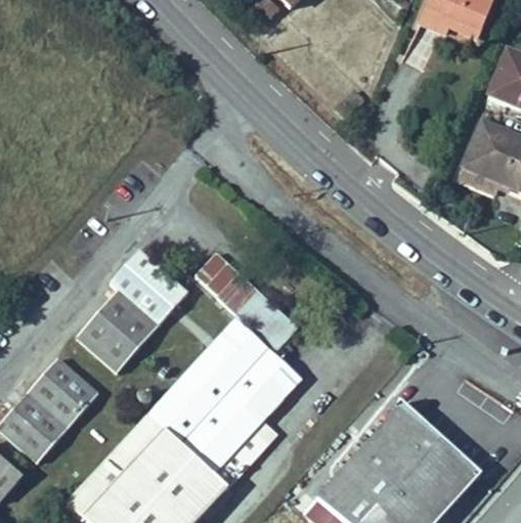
[(258,0),(250,7),(269,33),(287,19),(271,0),(258,0)]
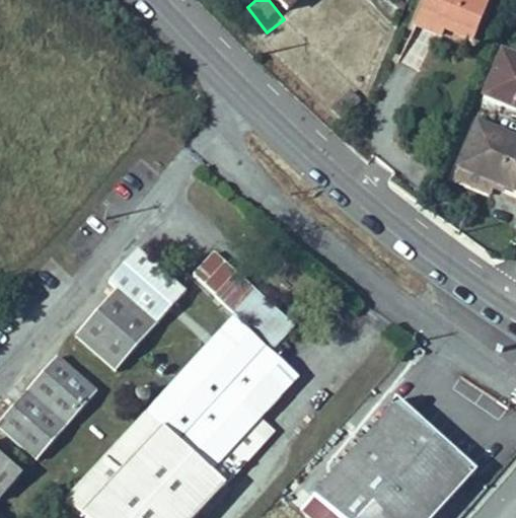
[(274,0),(283,9),(292,0),(274,0)]
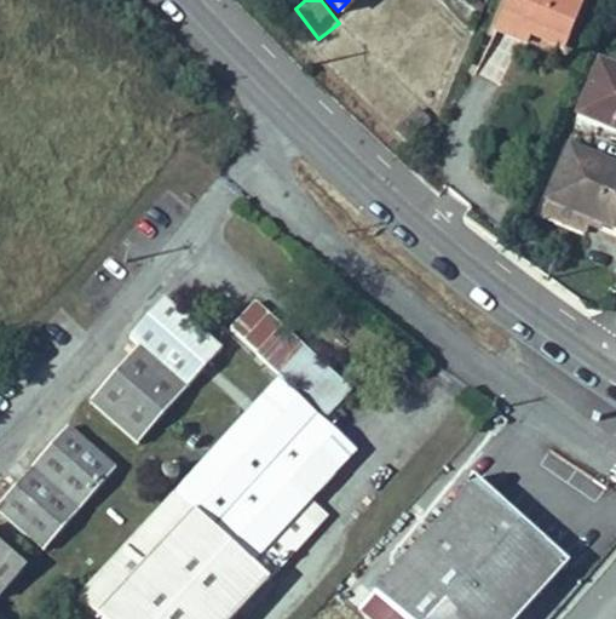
[(507,0),(498,21),(564,50),(586,0),(507,0)]
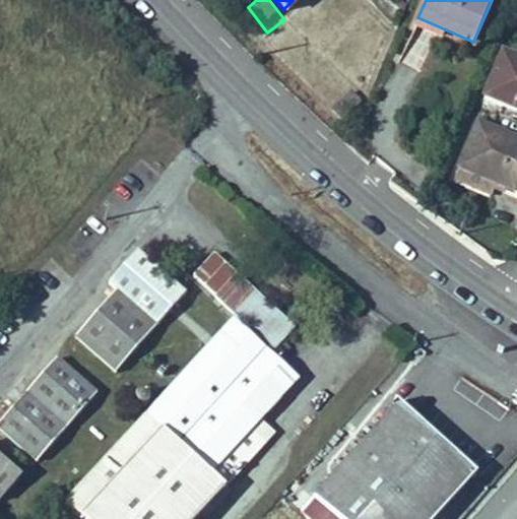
[(516,58),(500,51),(479,96),(516,113),(516,58)]
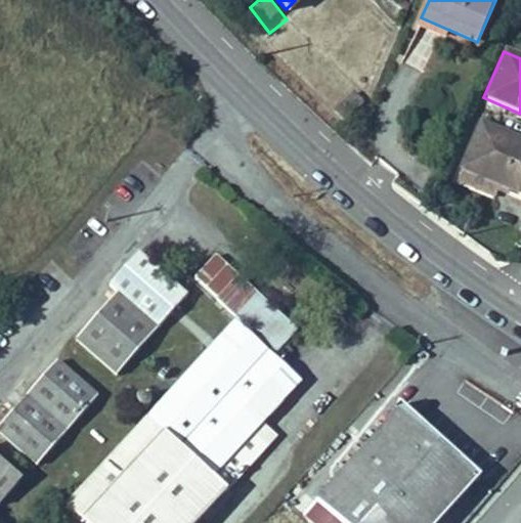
[(520,140),(482,124),(463,170),(520,194),(520,140)]
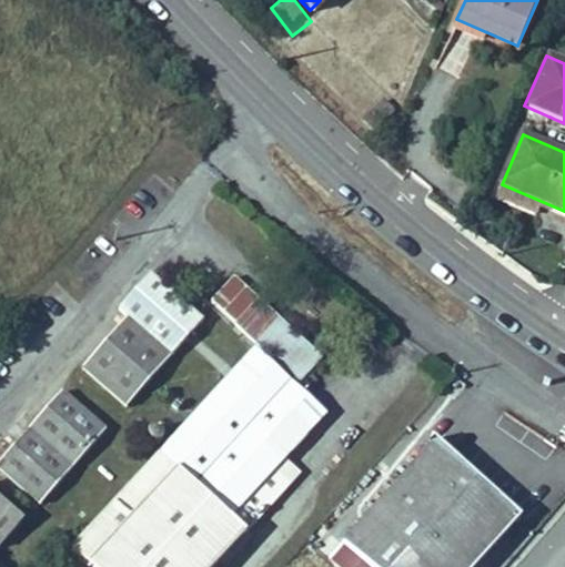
[(133,411),(212,326),(159,276),(127,311),(138,321),(90,371),(133,411)]
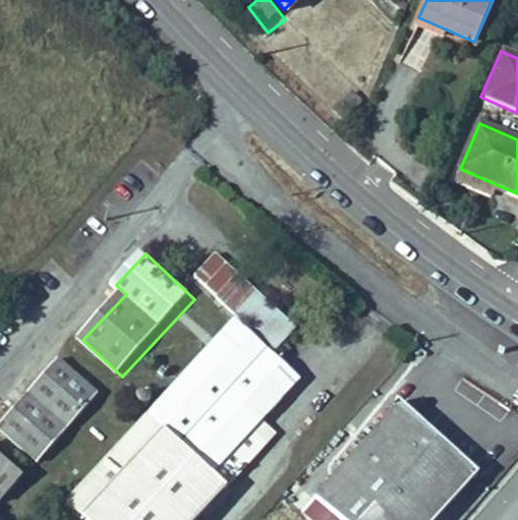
[(300,320),(241,267),(217,293),(276,347),(300,320)]
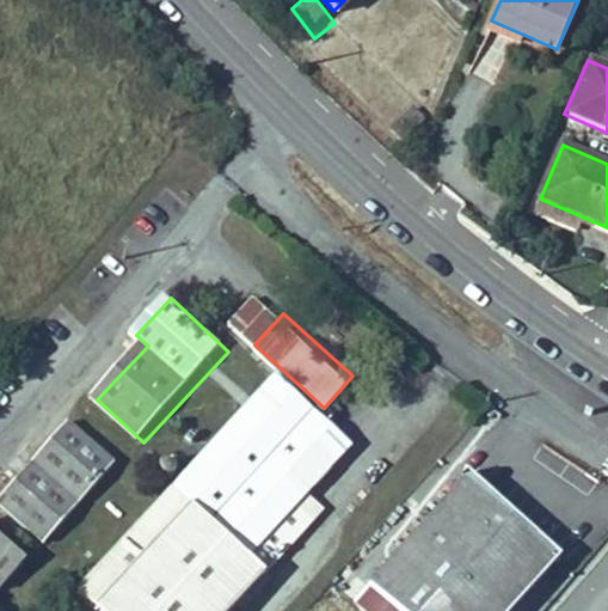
[(274,370),(170,484),(77,588),(102,610),(228,610),(265,570),(247,554),(260,539),(278,556),(314,517),(298,501),(352,440),(274,370)]
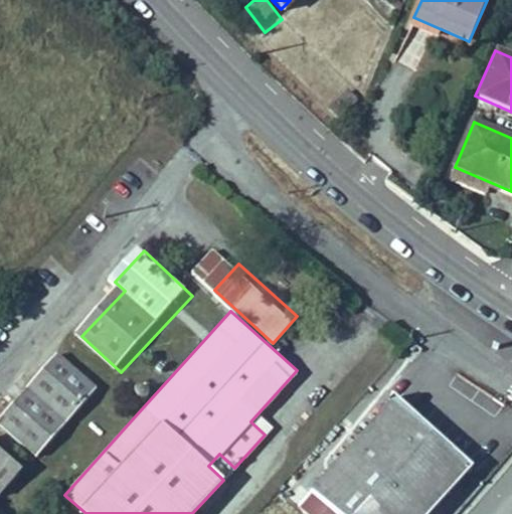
[(102,392),(62,358),(3,425),(41,460),(102,392)]
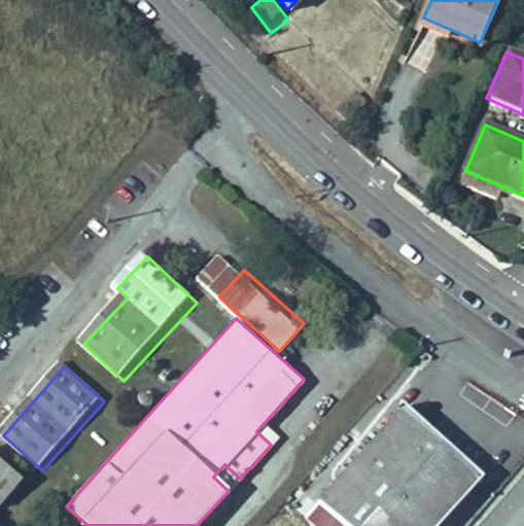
[(399,404),(319,491),(336,506),(357,525),(425,525),(475,471),(399,404)]
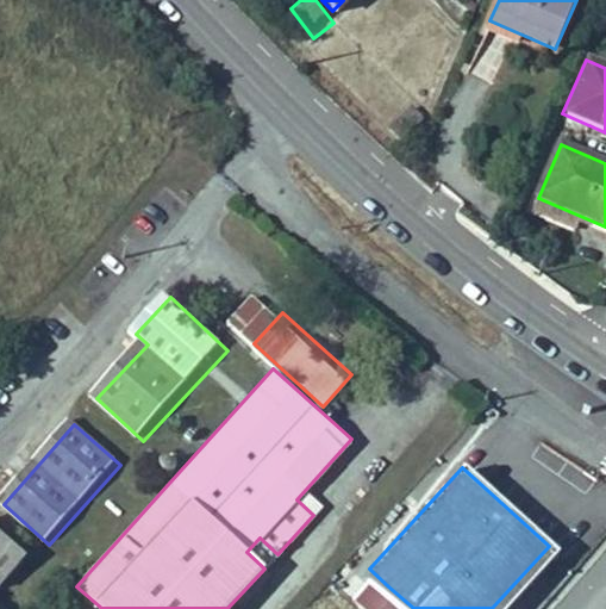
[(0,530),(0,585),(6,591),(33,559),(0,530)]
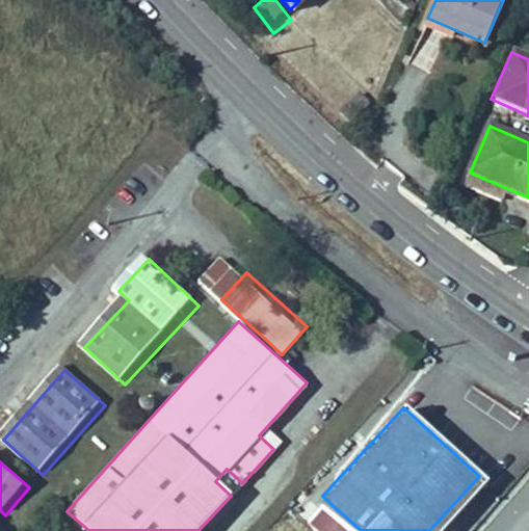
[(227,469),(215,481),(231,496),(242,483),(227,469)]
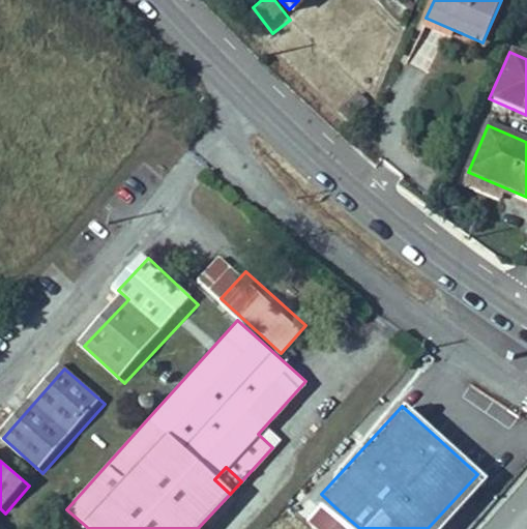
[(359,528),(338,509),(322,527),(324,528),(359,528)]
